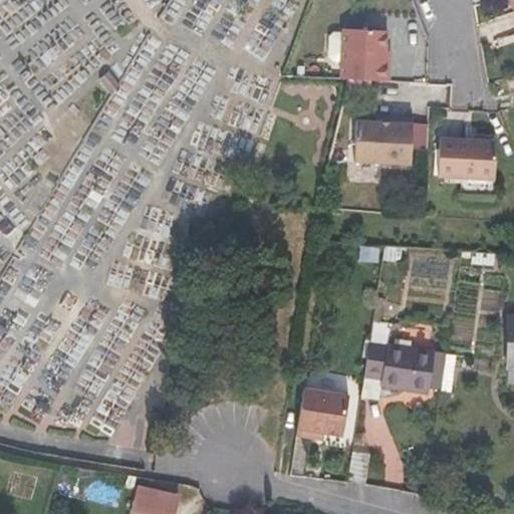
[(386,63),(387,53),(387,50),(388,30),(344,28),(343,37),(334,35),(329,38),(328,59),(334,65),(341,65),(341,78),(389,80),(390,63),(386,63)]
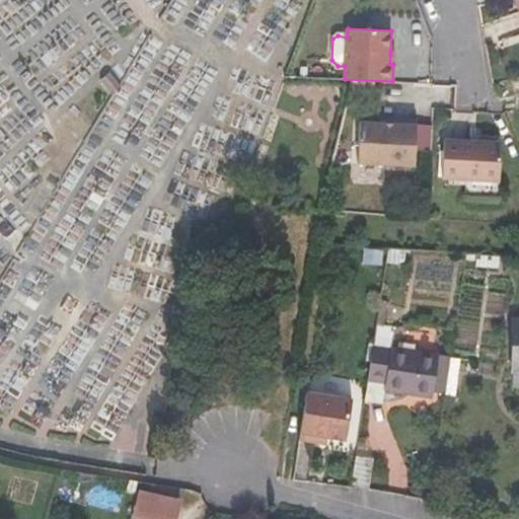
[(358,163),(415,166),(416,153),(431,154),(432,126),(417,126),(418,121),(391,119),(391,124),(361,122),(358,163)]
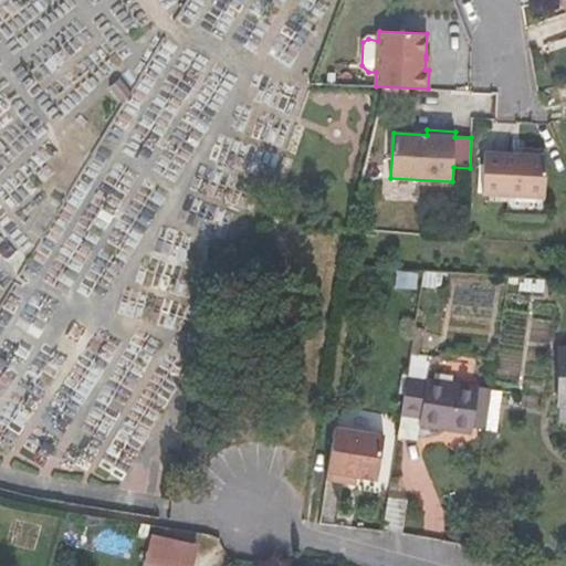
[(544,199),(546,157),(484,154),(482,196),(544,199)]
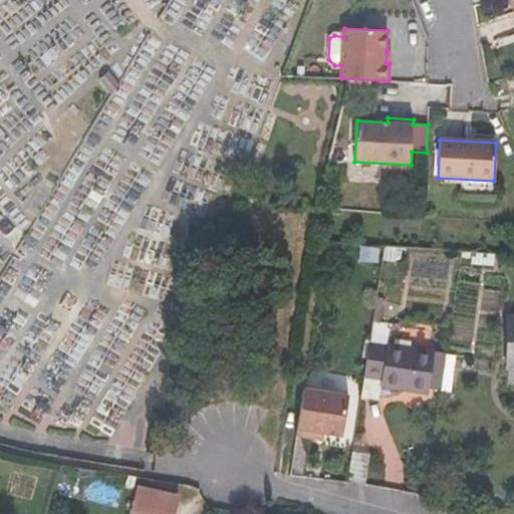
[(381,386),(429,393),(429,388),(435,351),(369,341),(364,375),(382,377),(381,386)]
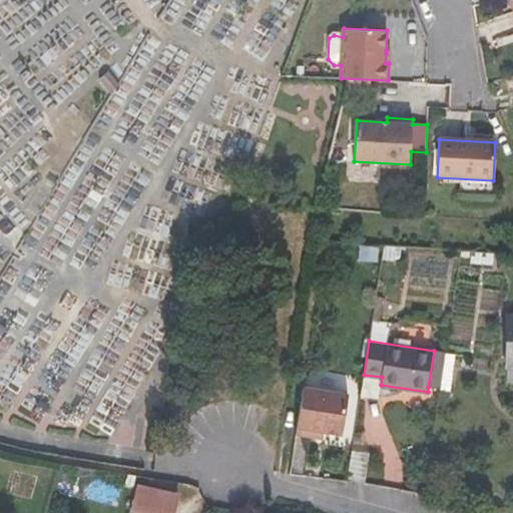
[(438,388),(443,352),(434,351),(428,387),(438,388)]
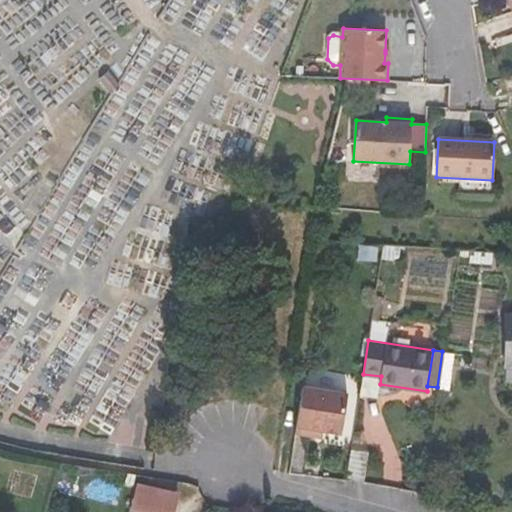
[(342,432),(348,393),(304,386),(297,432),(312,434),(313,428),(324,430),(342,432)]
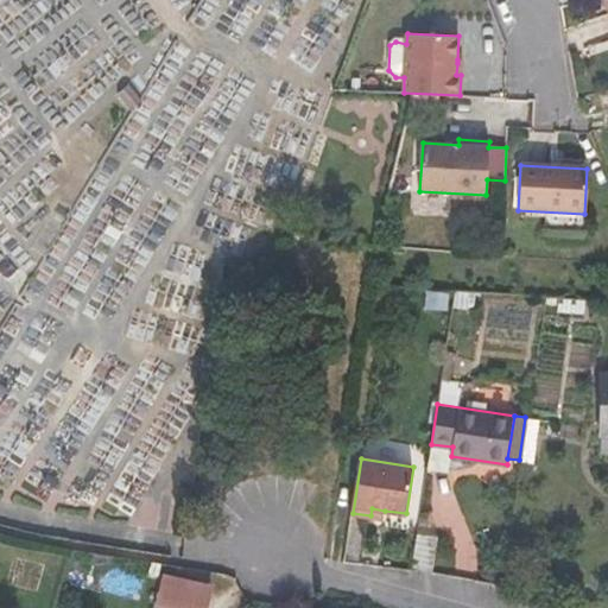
[(384,518),(385,511),(372,508),(371,515),(384,518)]
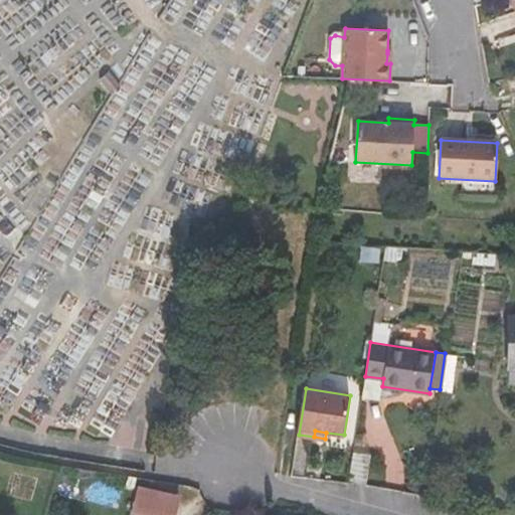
[(175,514),(180,499),(136,488),(131,512),(140,514),(175,514)]
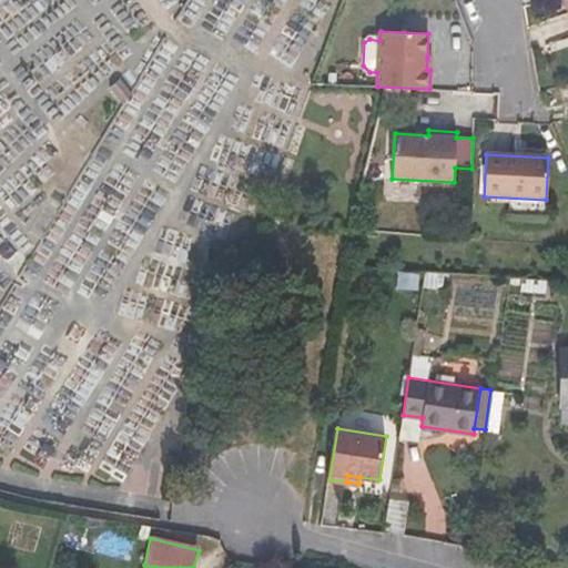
All buildings are outlined.
